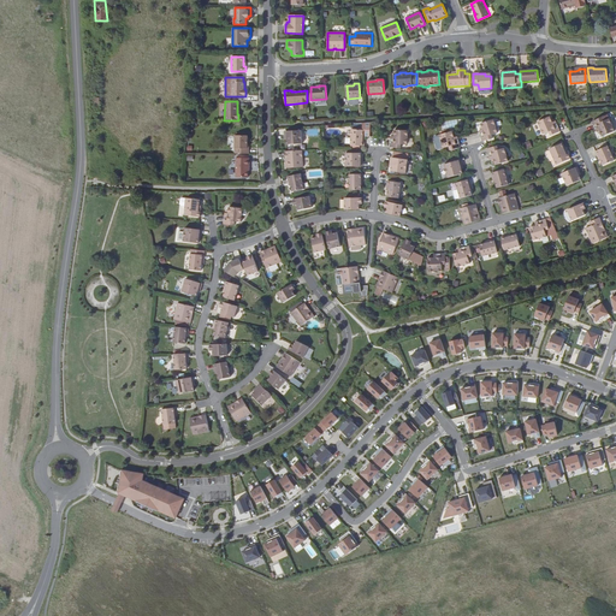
[(602,132),(603,135),(604,137),(615,132),(615,130),(611,119),(610,117),(594,123),(598,134),(599,132),(602,132)]
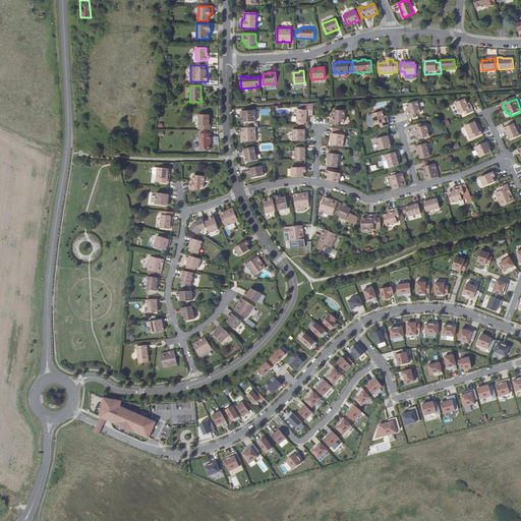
[(469,105),(468,103),(467,100),(456,104),(461,115),(466,113),(467,116),(475,112),(471,103),(471,104),(469,105)]
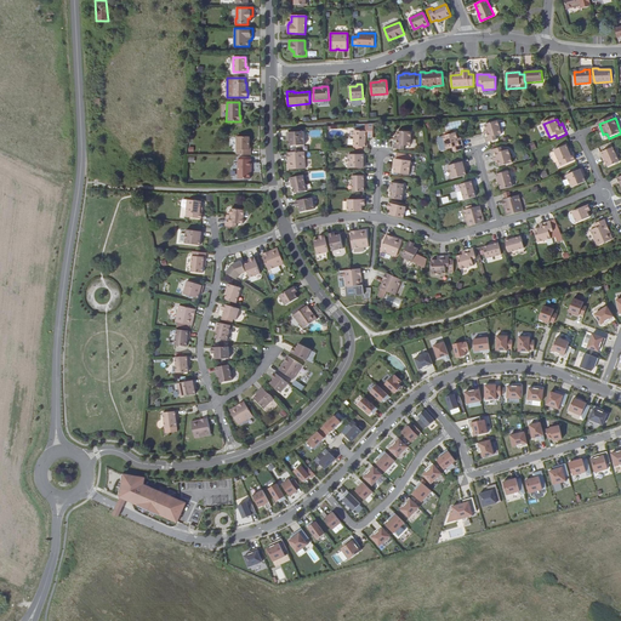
[(485,132),(489,143),(490,143),(499,141),(499,137),(505,135),(501,121),(488,125),(489,129),(489,131),(486,132),(485,132)]
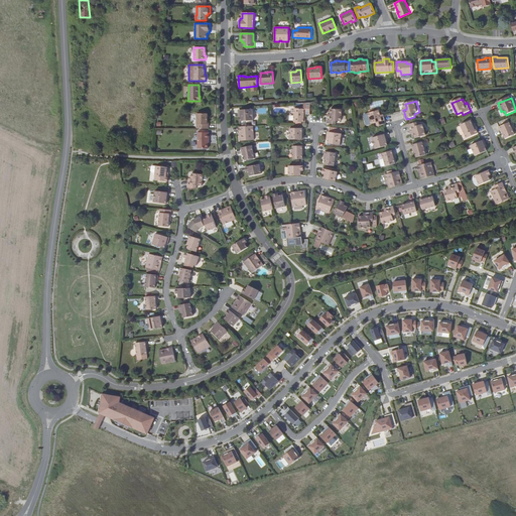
[(296,122),(307,123),(307,119),(306,119),(306,115),(306,110),(296,109),(296,122)]
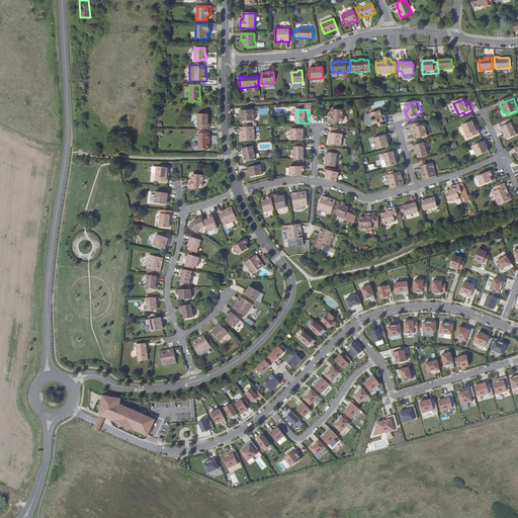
[(256,110),(243,110),(243,118),(244,122),(256,121),(256,110)]
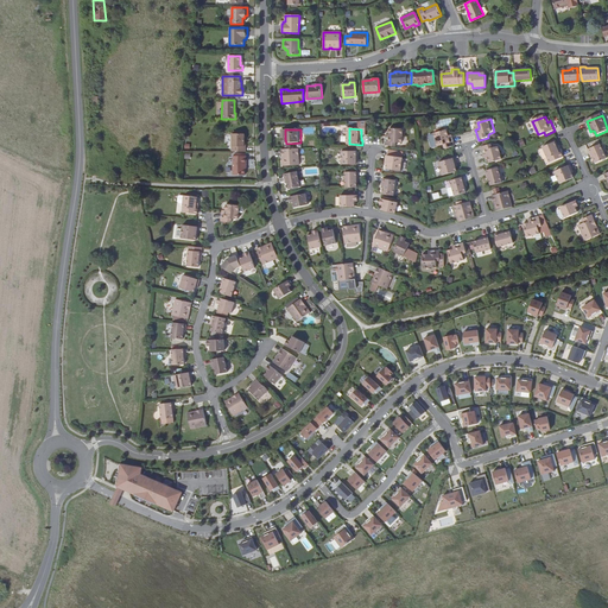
[(388,135),(387,146),(398,147),(398,144),(405,144),(405,131),(392,130),(392,133),(392,135),(390,135),(388,135)]
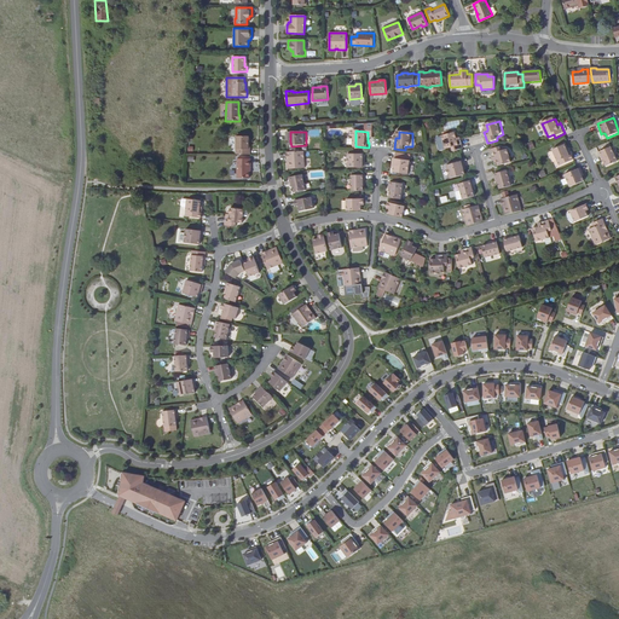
[(463,150),(464,150),(462,138),(461,139),(458,139),(458,137),(457,133),(444,137),(446,150),(453,149),(455,152),(463,150)]
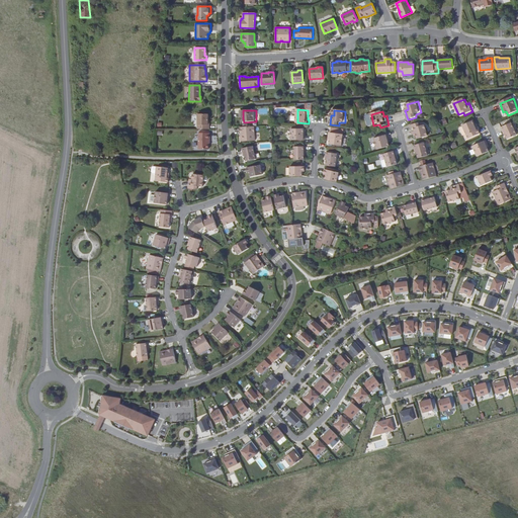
[(198,115),(198,130),(208,131),(208,115),(198,115)]
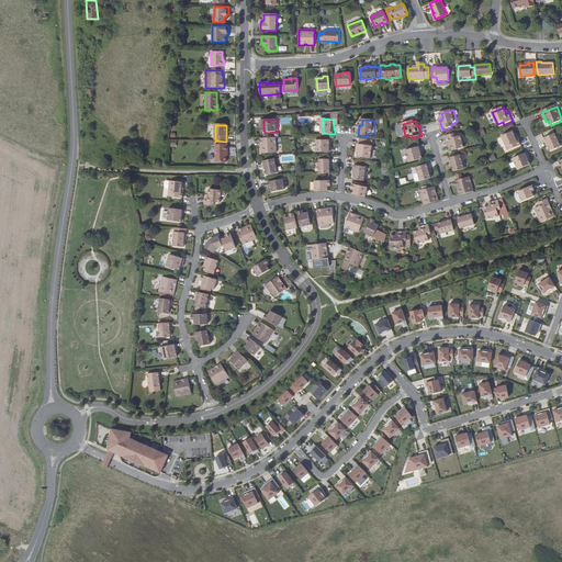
[(518,139),(516,136),(514,132),(503,137),(509,152),(523,146),(519,139),(518,139)]
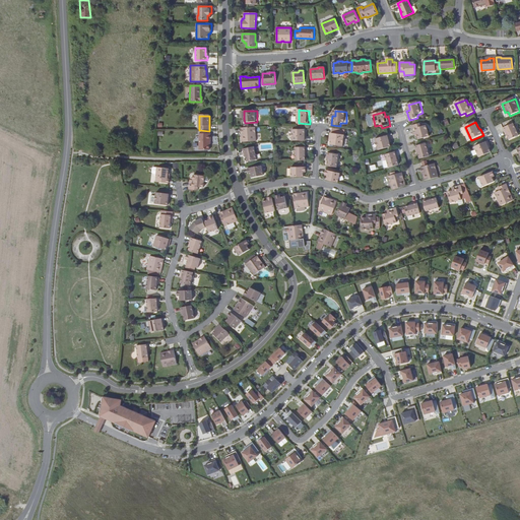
[(418,135),(419,137),(419,140),(431,137),(428,126),(423,127),(421,124),(413,126),(415,135),(416,135),(418,135)]
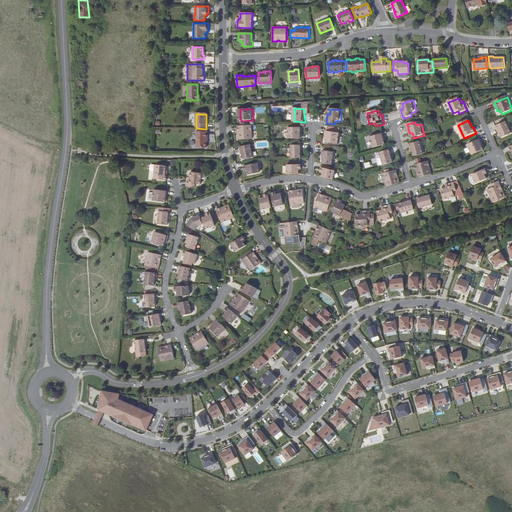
[(499,129),(501,133),(503,138),(511,134),(507,122),(496,126),(498,130),(499,129)]
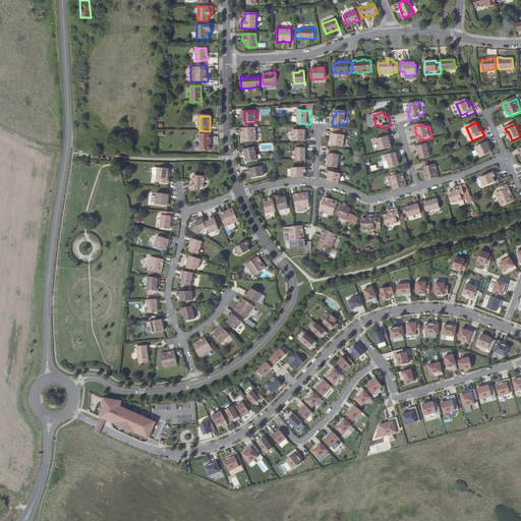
[(257,128),(243,128),(243,132),(245,132),(245,135),(243,135),(244,143),(258,142),(257,128)]
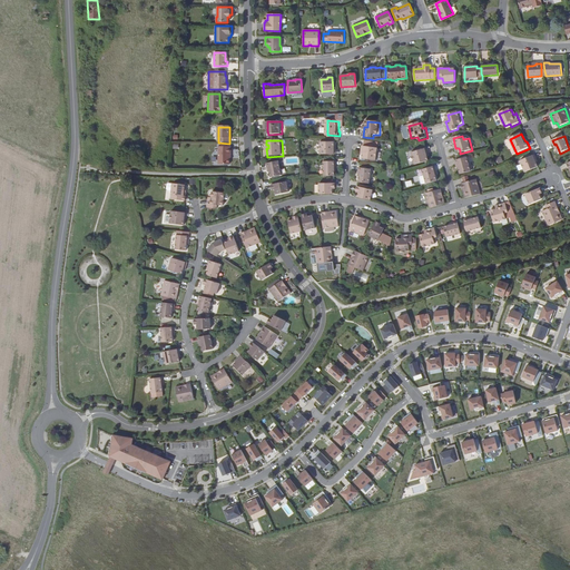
[(336,155),(336,147),(336,143),(322,143),(322,156),(336,155)]
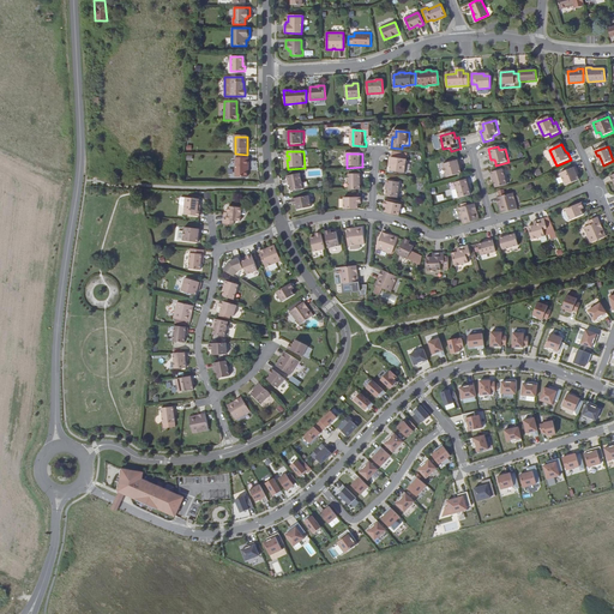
[(409,160),(393,158),(392,167),(392,172),(408,174),(409,160)]
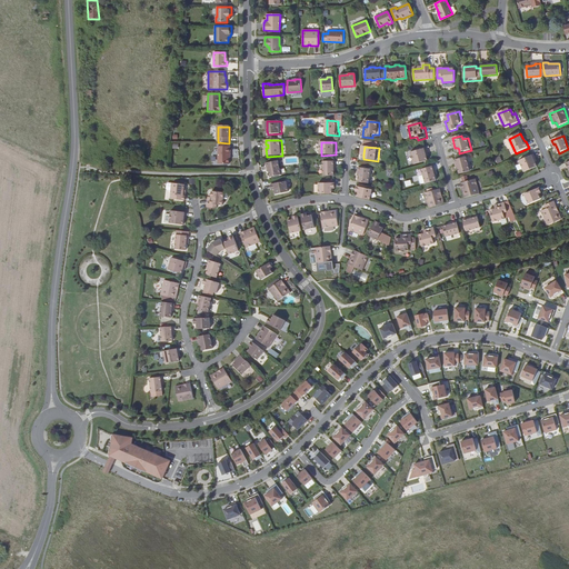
[(231,149),(218,149),(218,166),(231,166),(231,149)]
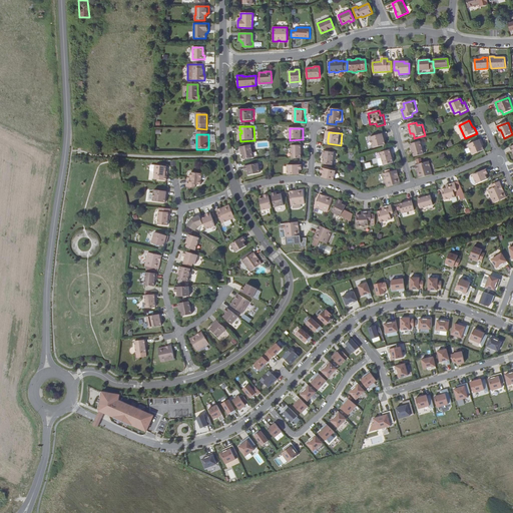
[(386,141),(384,134),(372,137),(374,148),(387,145),(386,141)]
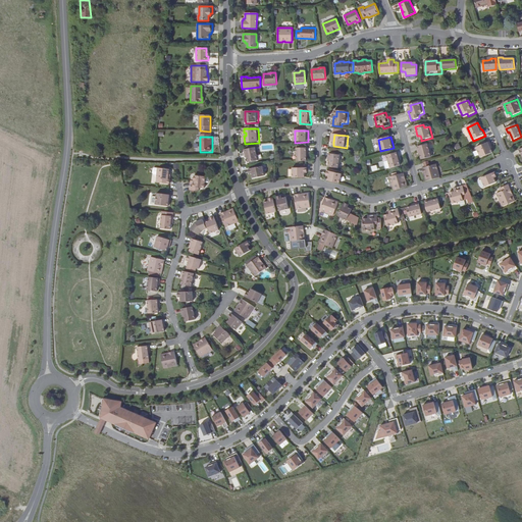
[(492,150),(489,143),(478,148),(482,159),(494,153),(492,150)]
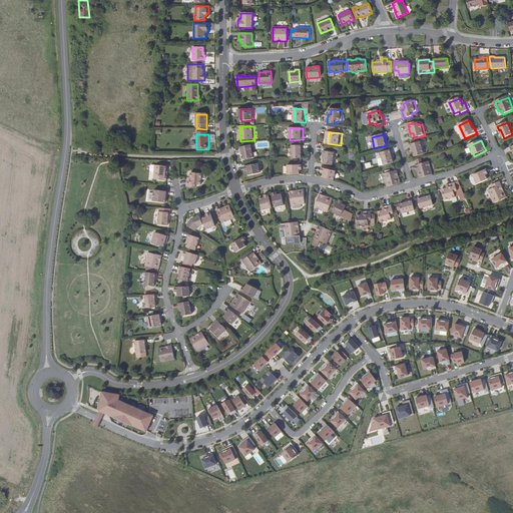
[(414,148),(415,152),(416,157),(426,155),(422,142),(411,145),(412,149),(414,148)]
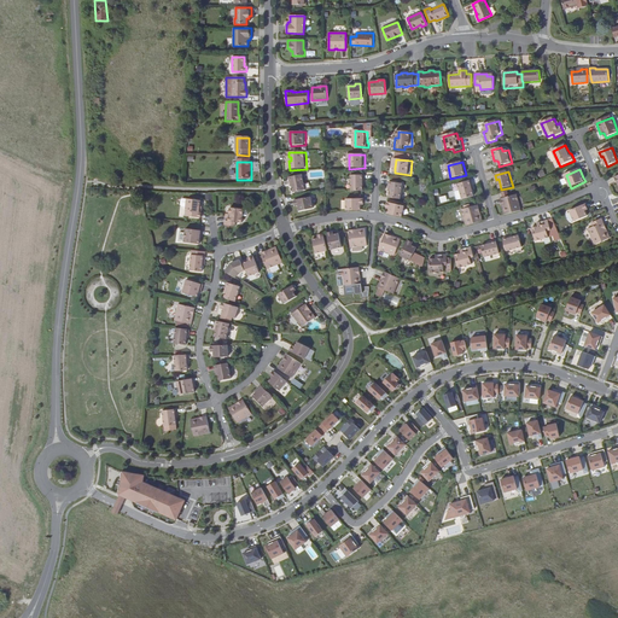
[(293,182),(295,187),(296,193),(308,191),(304,175),(291,178),(292,182),(293,182)]
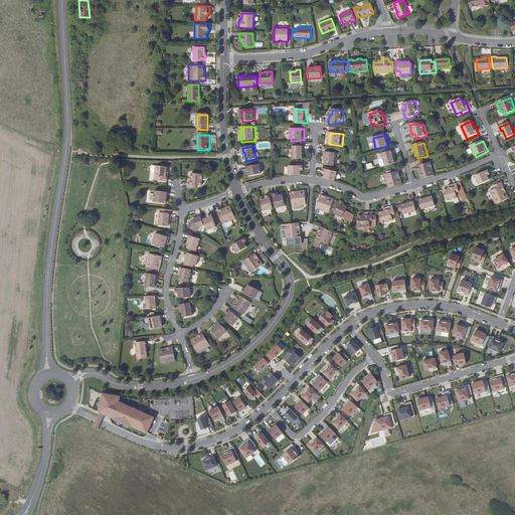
[(294,146),(295,160),(304,160),(304,155),(304,150),(306,150),(306,147),(294,146)]
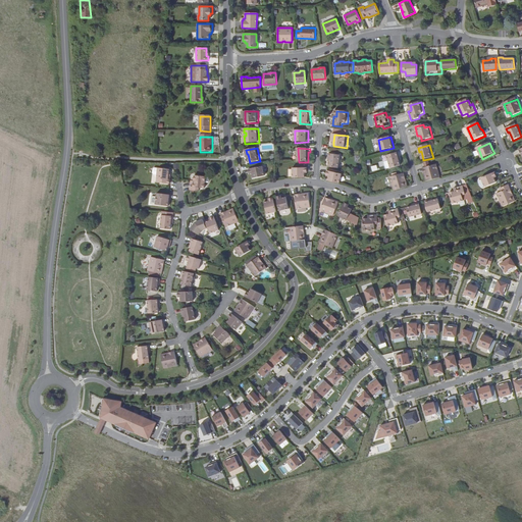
[(399,157),(401,156),(400,153),(388,156),(392,169),(402,166),(400,161),(399,157)]
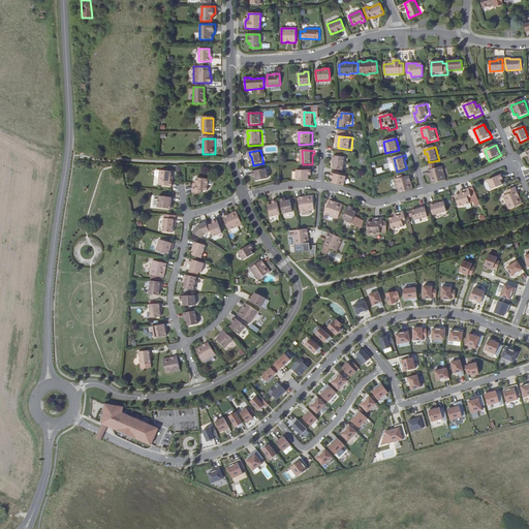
[(334,164),(333,169),(344,170),(346,157),(334,156),(333,160),(335,160),(334,164)]
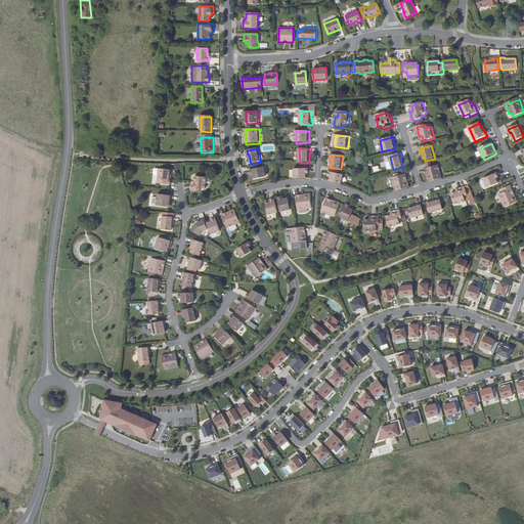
[(429,179),(430,183),(443,179),(444,179),(440,165),(426,169),(428,176),(430,176),(430,179),(429,179)]
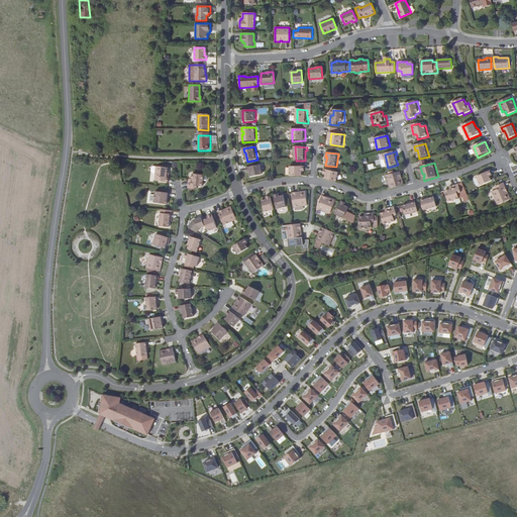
[(251,172),(251,173),(252,178),(264,175),(263,166),(247,168),(248,172),(251,172)]
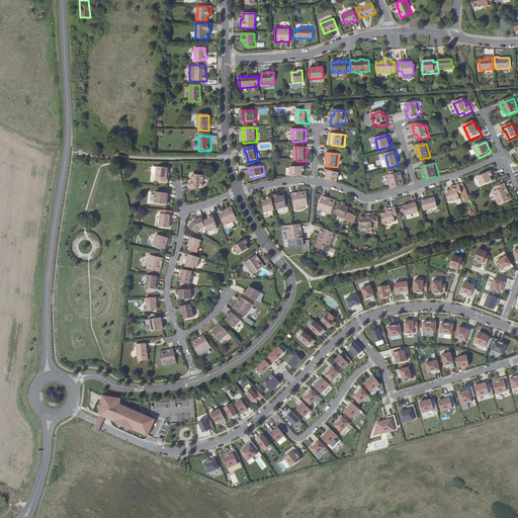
[(291,167),(292,177),(304,177),(305,172),(305,171),(307,171),(307,167),(291,167)]
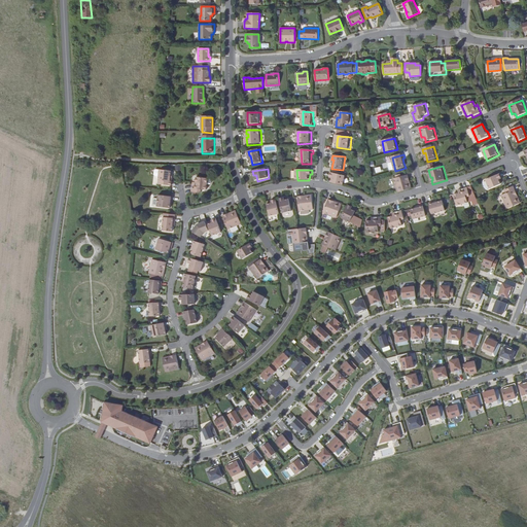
[(172,180),(172,176),(173,172),(162,171),(160,185),(173,186),(174,180),(172,180)]
